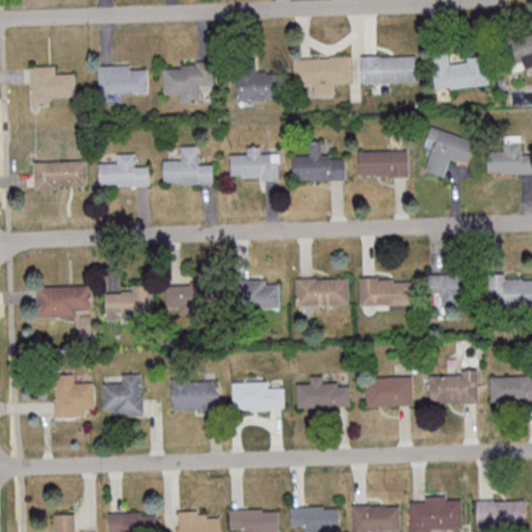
[(531,34),(504,43),(511,71),(531,64),(531,34)]
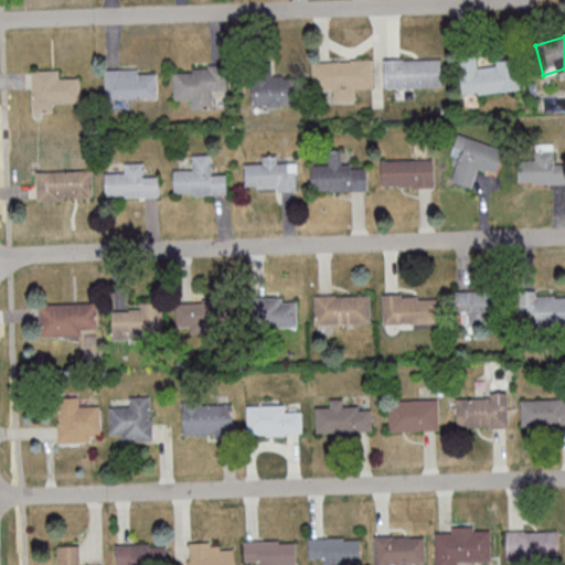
[(520,92),(518,63),(479,65),(478,57),(459,59),(462,95),(520,92)]
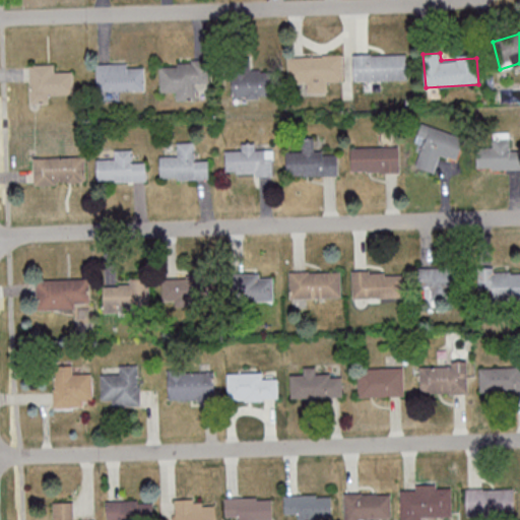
[(353,55),(353,81),(406,79),(405,55),(369,56),(369,54),(353,55)]
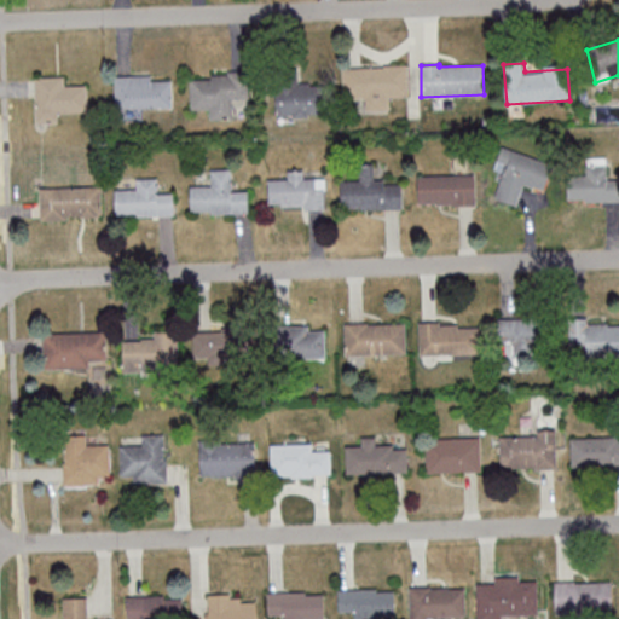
[(406,65),(408,97),(342,98),(342,69),(385,68),(383,65),(406,65)]
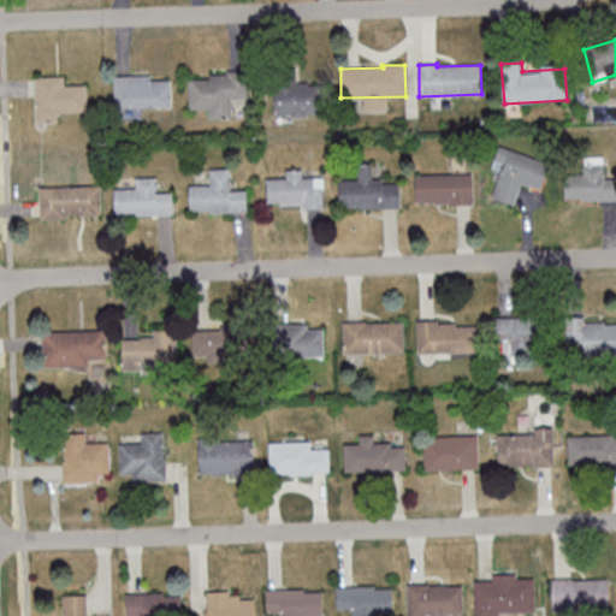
[(188,80),(189,110),(208,108),(208,119),(231,118),(230,99),(247,99),(246,70),(226,71),(226,75),(209,75),(209,78),(188,80)]
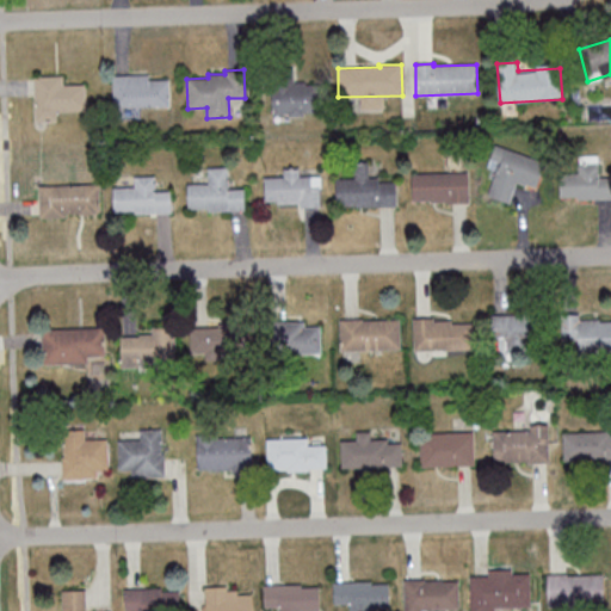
[(111,75),(112,107),(170,105),(168,79),(148,80),(148,74),(111,75)]
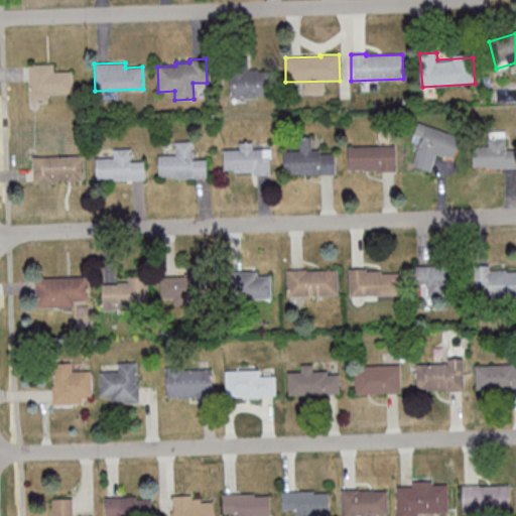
[(28,65),(53,63),(53,72),(71,72),(72,94),(47,95),(47,102),(30,103),(28,65)]
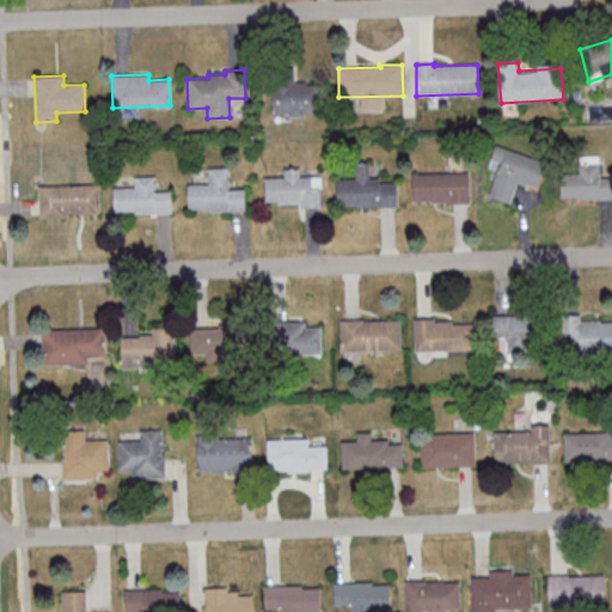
[(322,115),(322,81),(274,81),(274,115),(322,115)]
